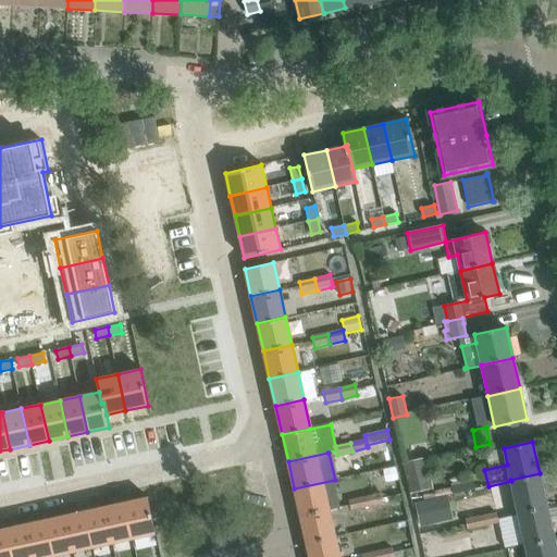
[(433,490),(425,458),(403,463),(410,495),(433,490)]
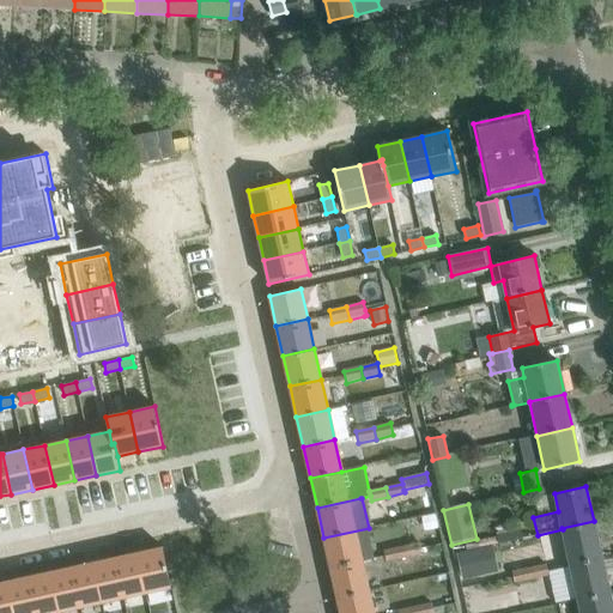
[(562,528),(563,529),(570,564),(601,557),(594,521),(562,528)]
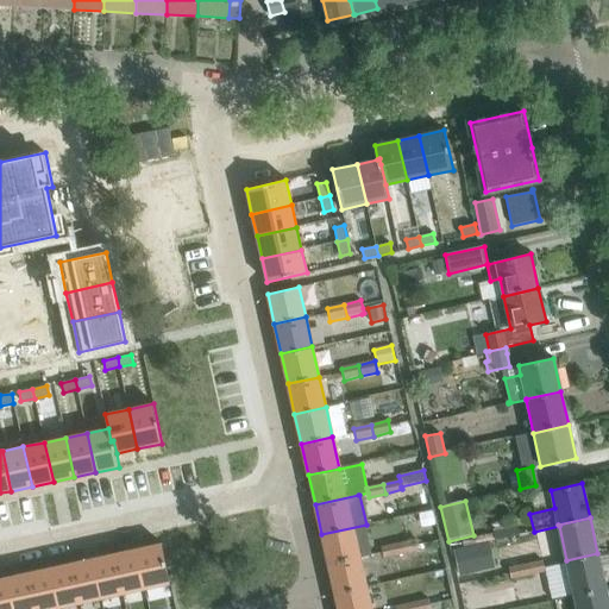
[(519,535),(516,522),(493,528),(495,540),(519,535)]
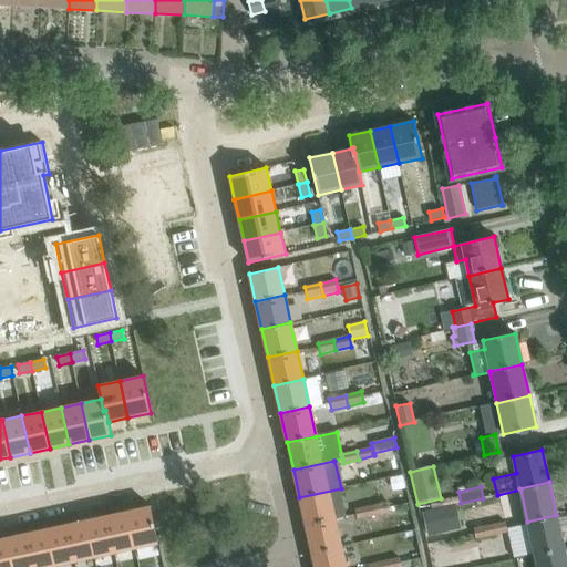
[(306,526),(334,519),(348,516),(341,488),(299,497),(306,526)]
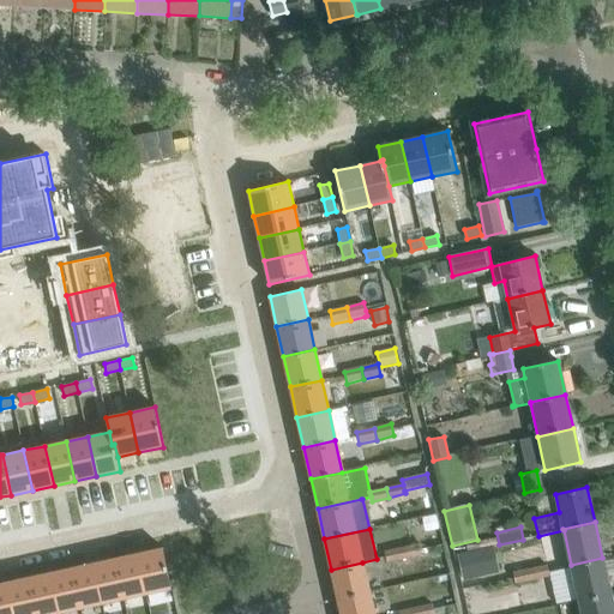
[(419,543),(402,547),(404,561),(422,557),(419,543)]
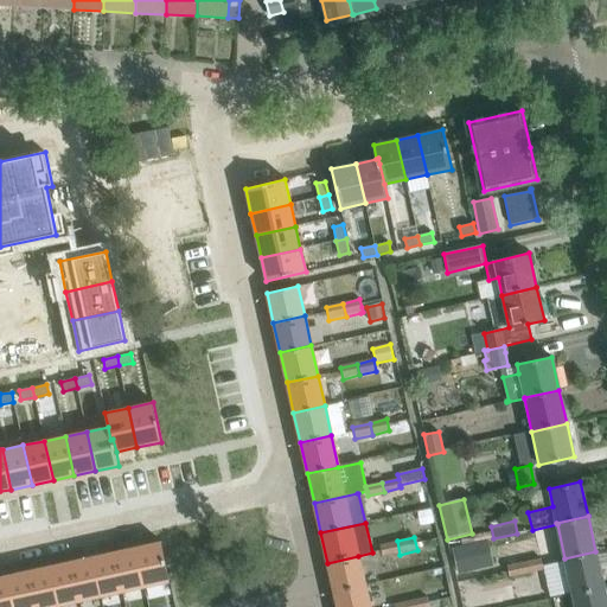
[(400,555),(397,541),(379,545),(382,558),(400,555)]
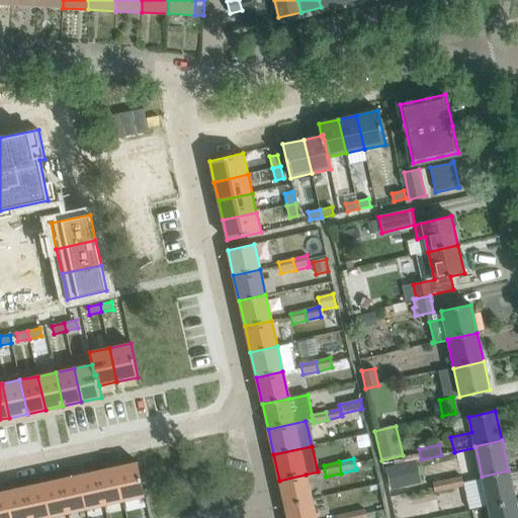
[(137,462),(115,466),(123,501),(145,496),(137,462)]
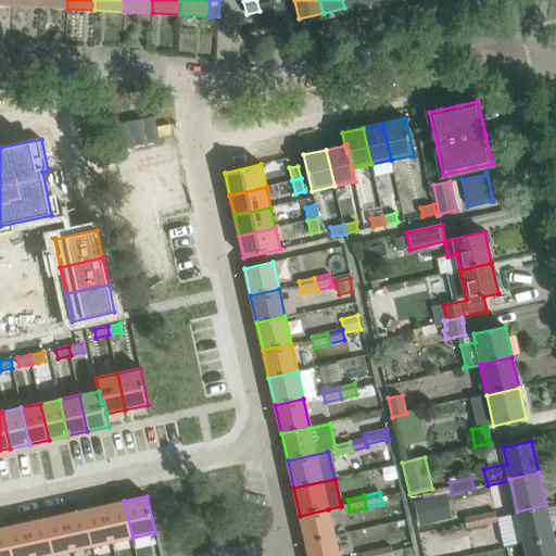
[(416,502),(421,526),(439,521),(432,498),(416,502)]
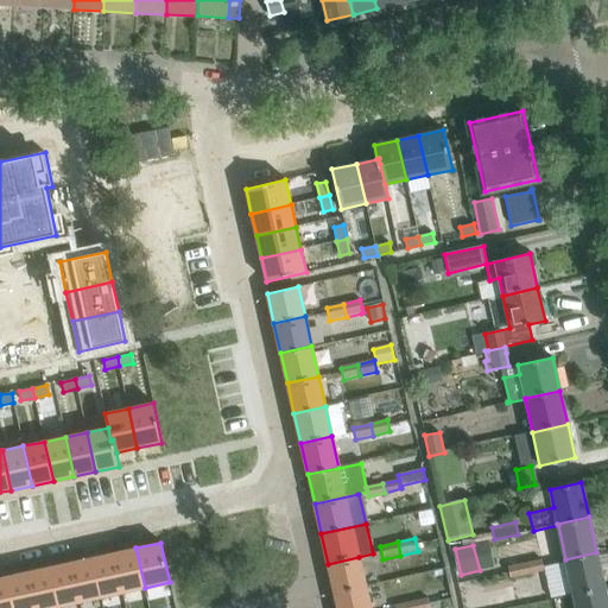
[(135,548),(114,553),(122,593),(145,588),(135,548)]
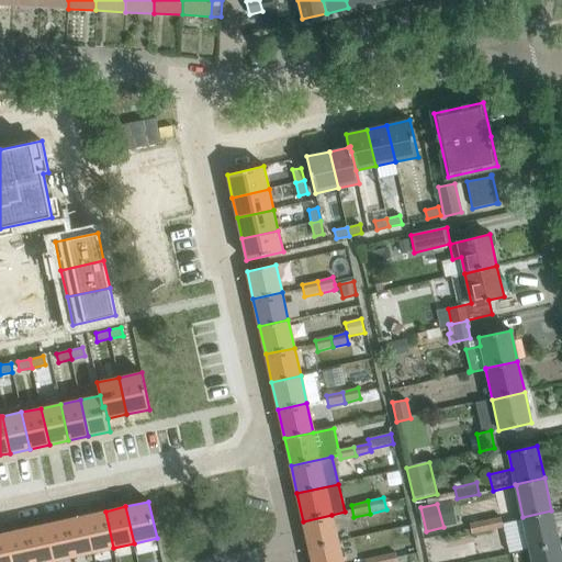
[(519,552),(530,550),(559,543),(551,510),(523,517),(513,519),(516,536),(519,552)]
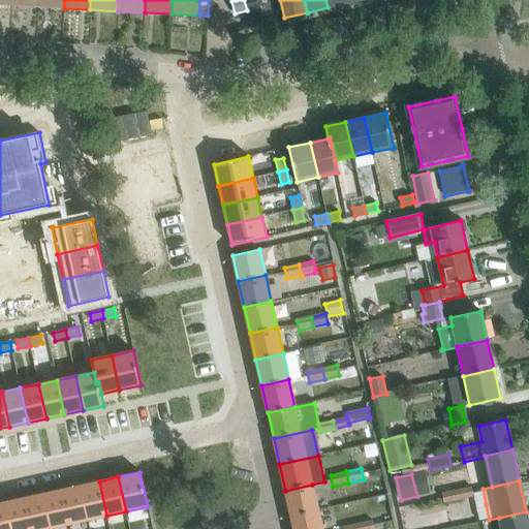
[(99,481),(81,485),(88,520),(106,516),(99,481)]
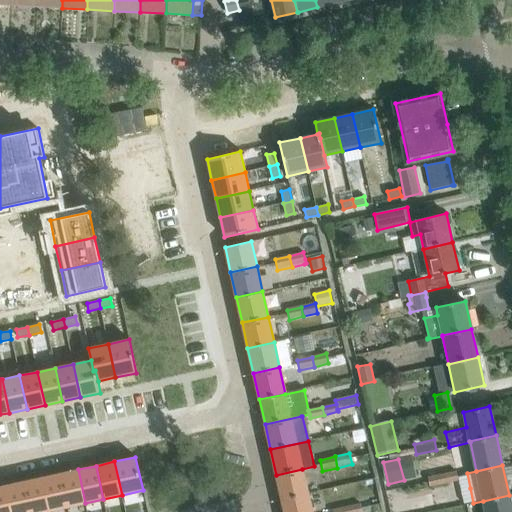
[(78,469),(60,473),(67,507),(85,503),(78,469)]
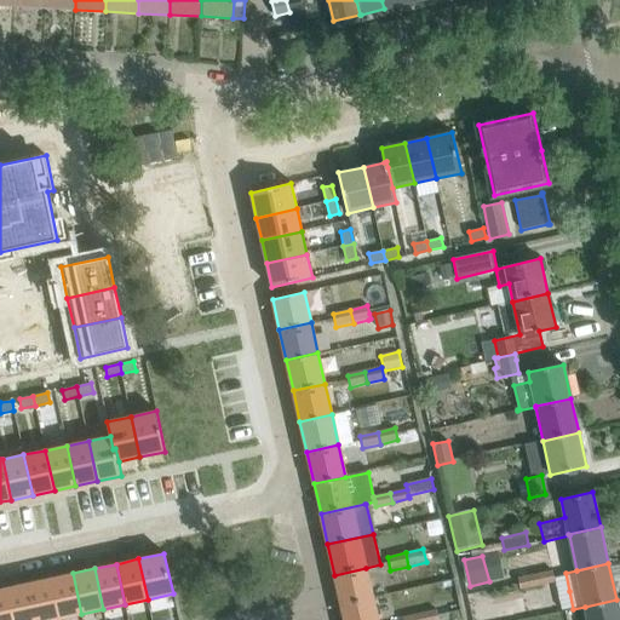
[(334,575),(342,606),(373,598),(366,568),(334,575)]
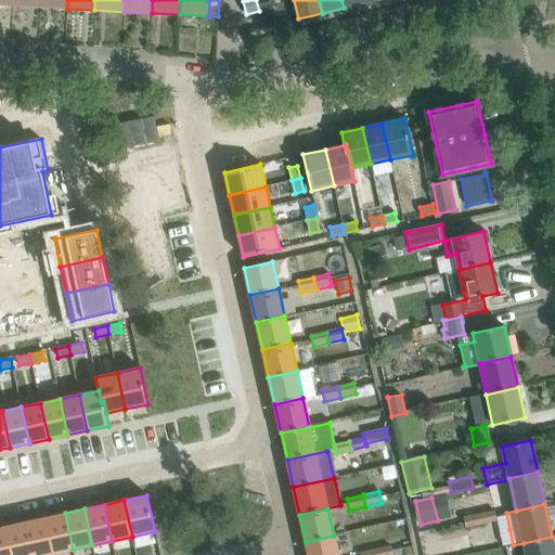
[(494,511),(478,514),(481,526),(497,523),(494,511)]
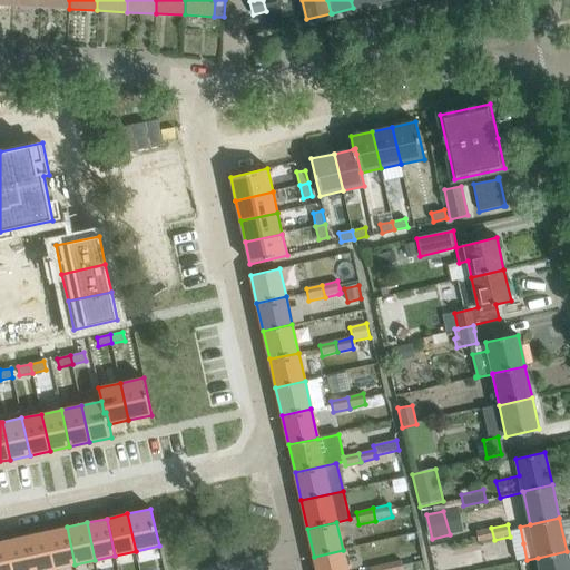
[(67,527),(47,531),(55,569),(75,564),(67,527)]
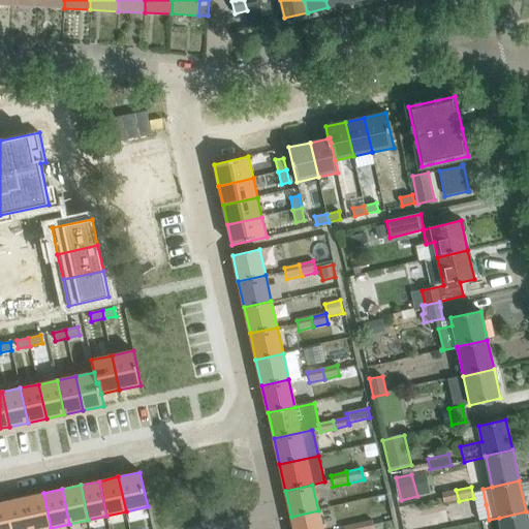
[(459,501),(456,490),(441,493),(443,504),(459,501)]
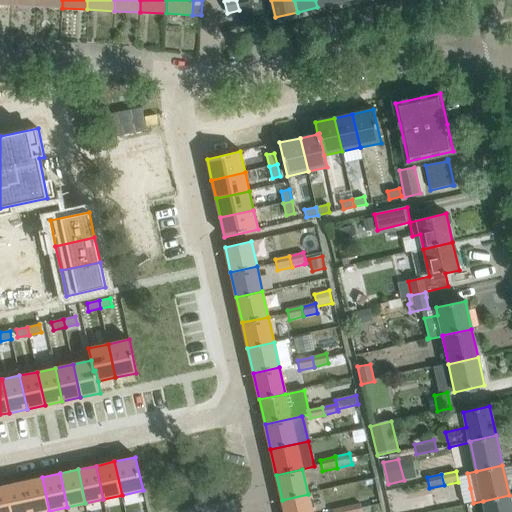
[(42,477),(24,481),(30,511),(44,511),(49,511),(42,477)]
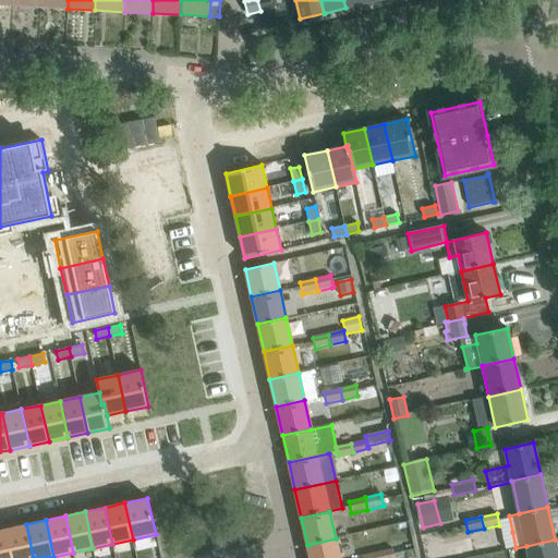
[(33,557),(26,524),(5,529),(12,557),(33,557)]
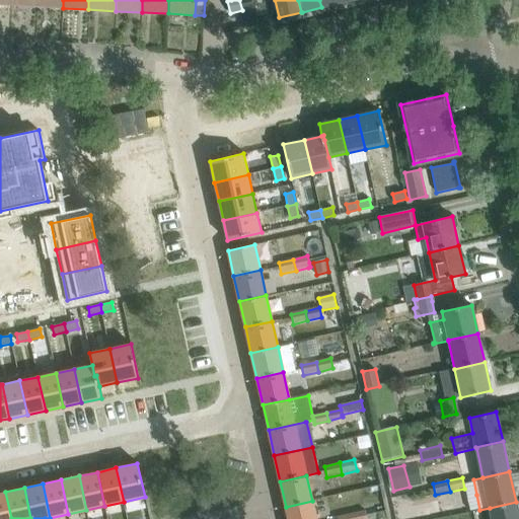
[(11,518),(5,492),(0,493),(0,518),(11,518)]
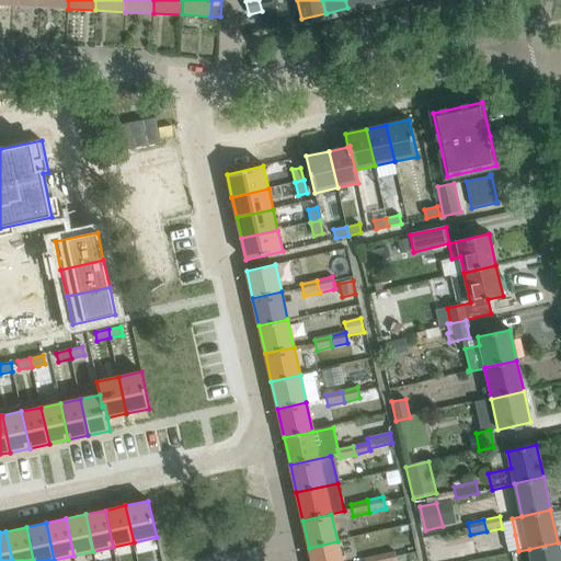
[(309,548),(311,560),(341,560),(338,541),(309,548)]
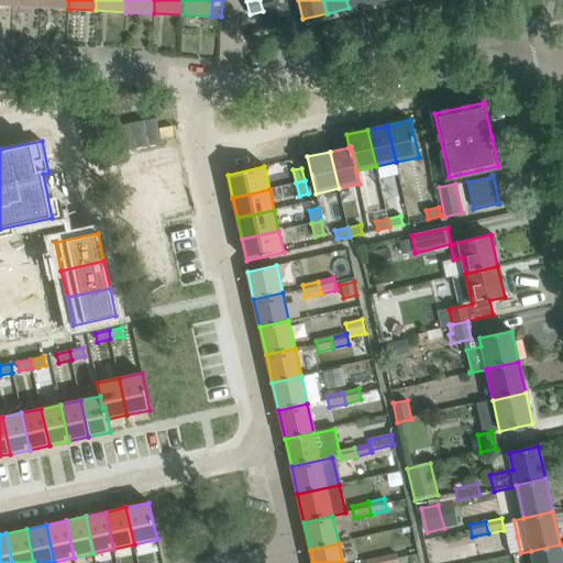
[(531,551),(533,562),(562,562),(562,559),(560,544),(531,551)]
